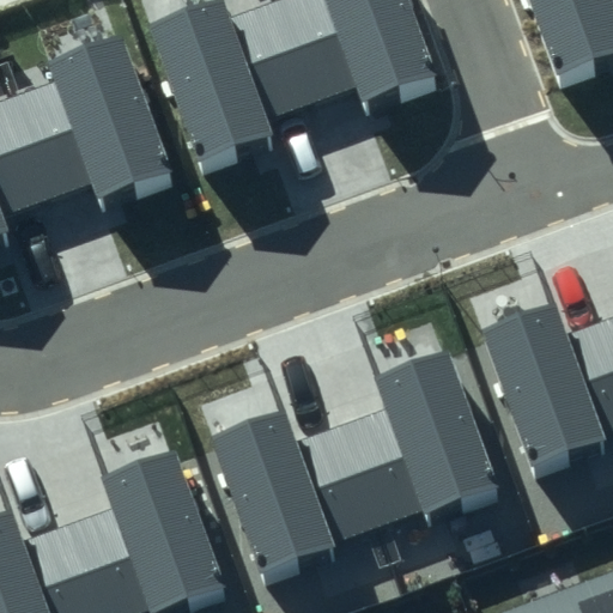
[(202,170),(277,143),(269,122),(358,89),(364,107),(438,79),(408,0),(285,0),(230,20),(222,0),(211,0),(149,24),(202,170)]
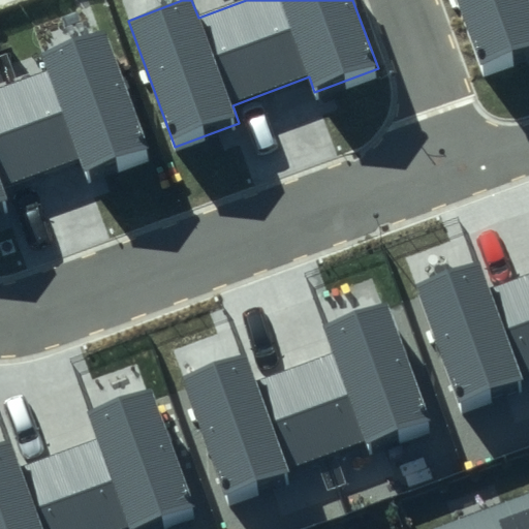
[(528,0),(456,0),(483,70),(528,53),(528,0)]
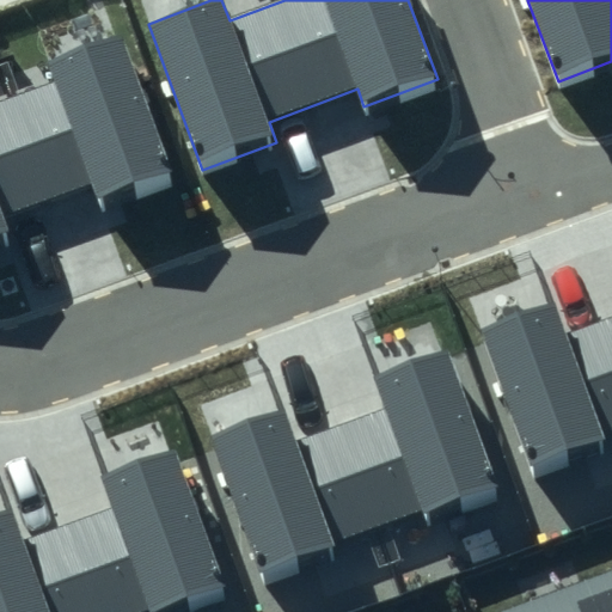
[(0,238),(12,234),(4,213),(92,181),(98,199),(172,171),(120,30),(50,56),(57,78),(0,99),(0,238)]
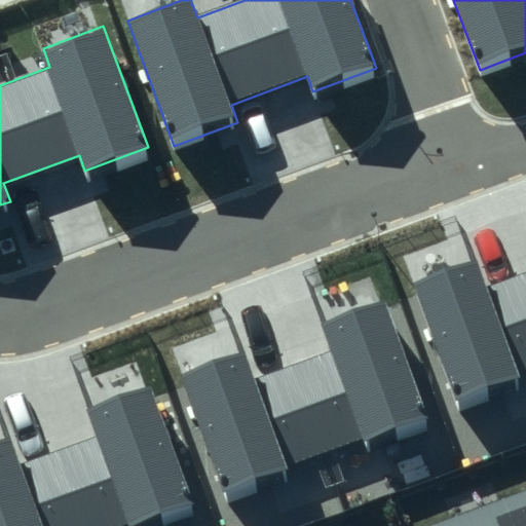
[(454,396),(525,370),(525,273),(488,287),(478,258),(414,280),(454,396)]
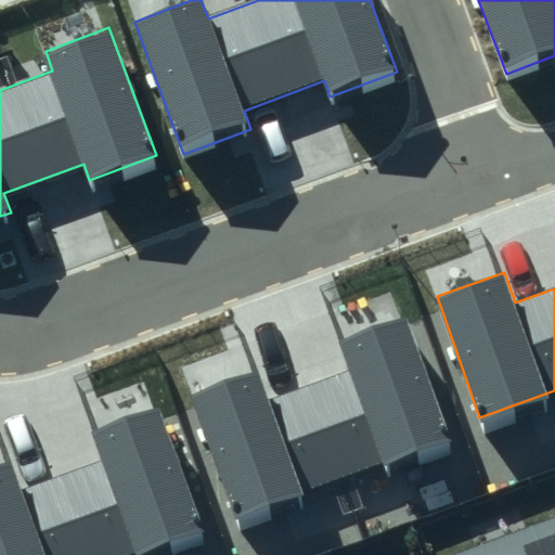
[(233,518),(448,443),(403,317),(337,339),(350,375),(269,403),(258,373),(191,396),(233,518)]
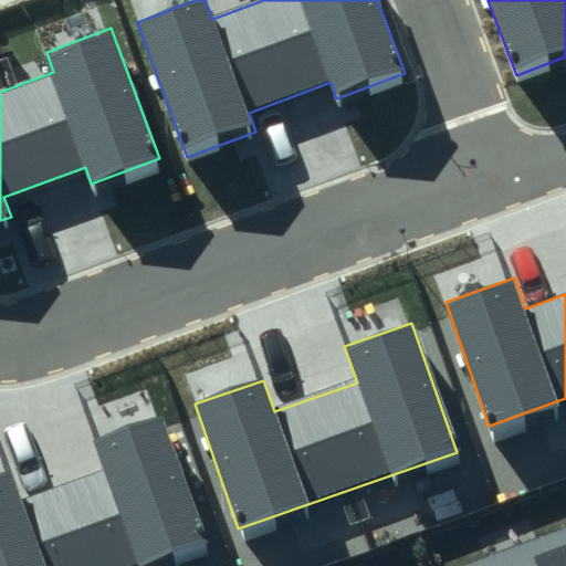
[(0,565),(143,565),(209,543),(165,415),(97,438),(109,473),(27,502),(16,471),(0,477),(0,565)]
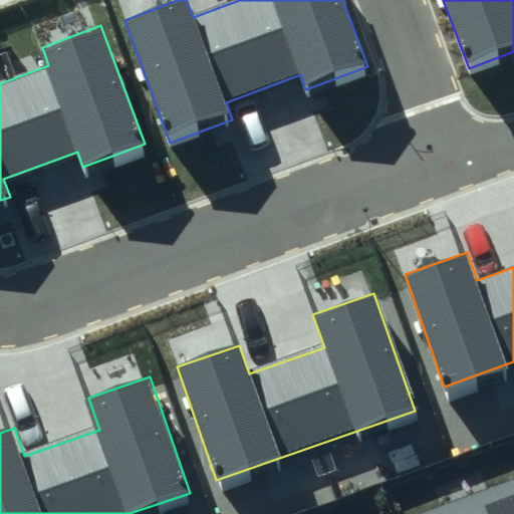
[(513,513),(513,479),(417,513),(513,513)]
